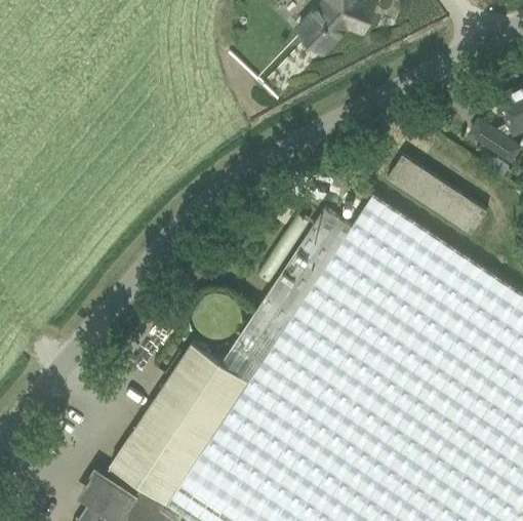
[(361,34),(373,0),(372,0),(324,0),(296,30),(322,54),(347,28),(361,34)]
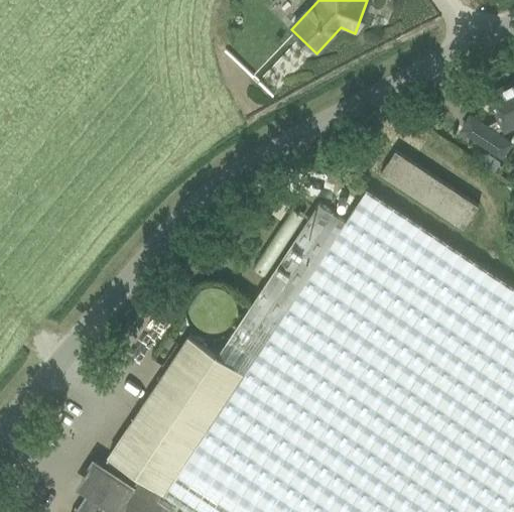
[(494,136),(503,131),(504,133),(513,127),(513,84),(486,99),(498,122),(484,129),(469,119),(461,132),(500,159),(509,145),(494,136)]
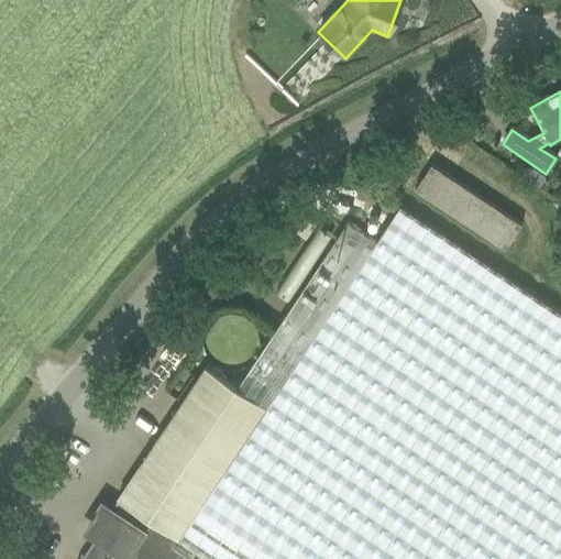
[(520,228),(429,167),(414,192),(504,252),(520,228)]
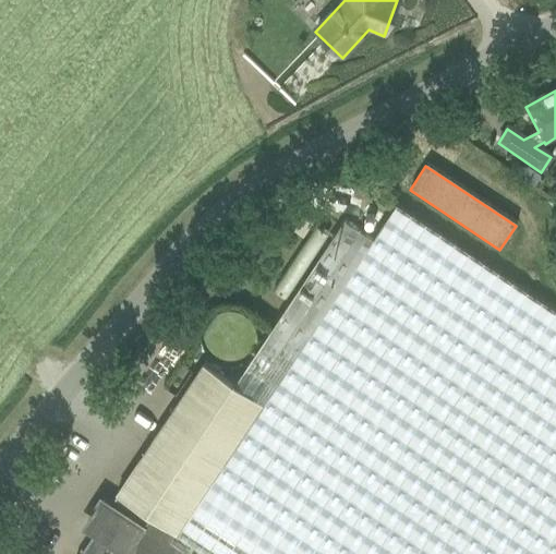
[(541,180),(526,170),(519,181),(533,191),(541,180)]
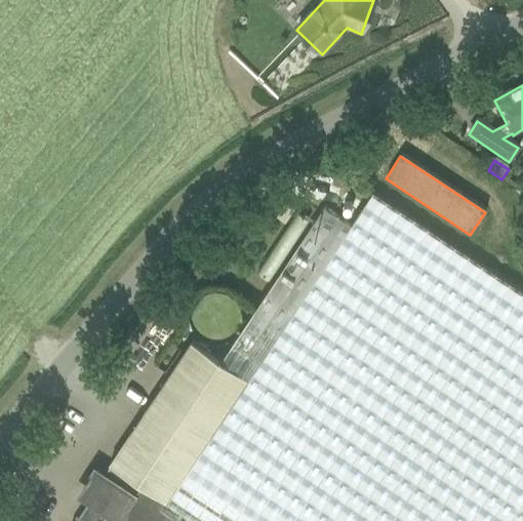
[(522,520),(522,297),(371,197),(351,228),(323,208),(219,364),(246,382),(164,505),(189,520),(522,520)]
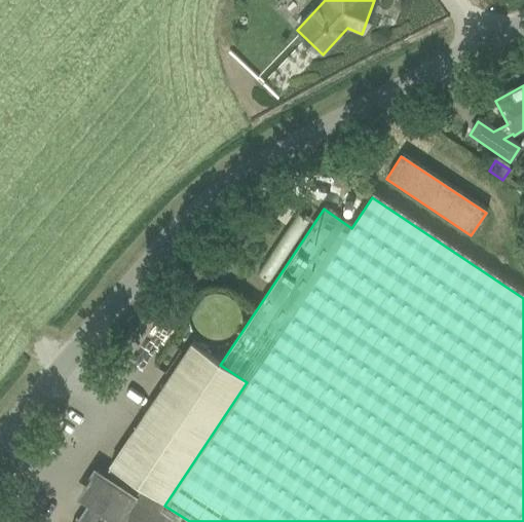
[(275,221),(285,226),(293,213),(285,208),(275,221)]
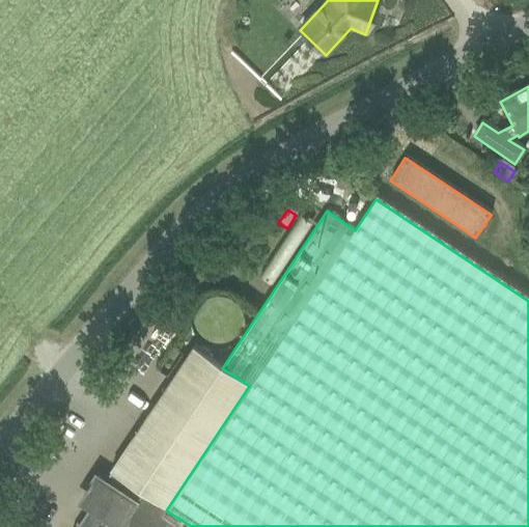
[(192,349),(110,473),(111,473),(87,507),(92,511),(82,526),(98,526),(104,519),(115,526),(175,526),(162,517),(166,510),(249,386),(222,368),(192,349)]
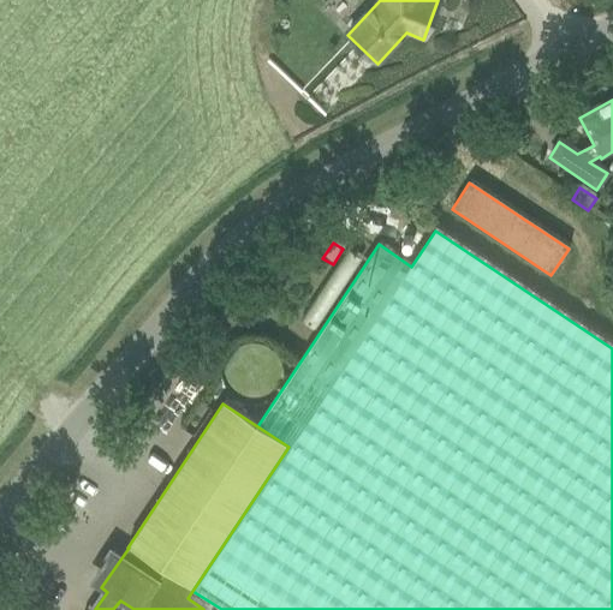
All buildings are outlined.
